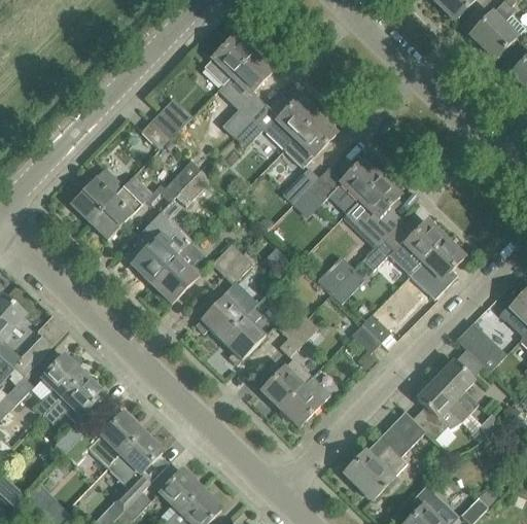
[(432,0),(454,21),(475,0),(432,0)]
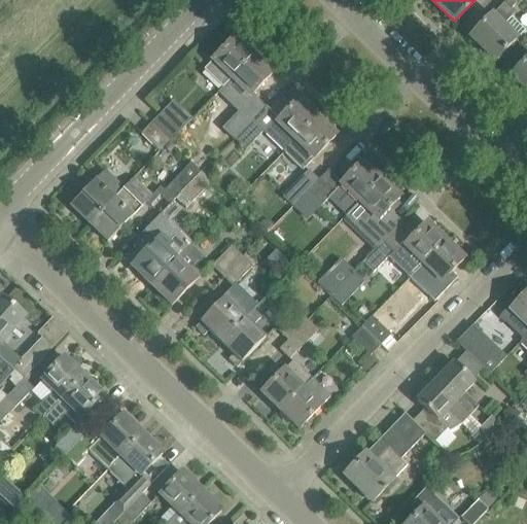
[(515,10),(511,6),(516,1),(515,0),(503,0),(470,35),(495,60),(523,30),(508,16),(515,10)]
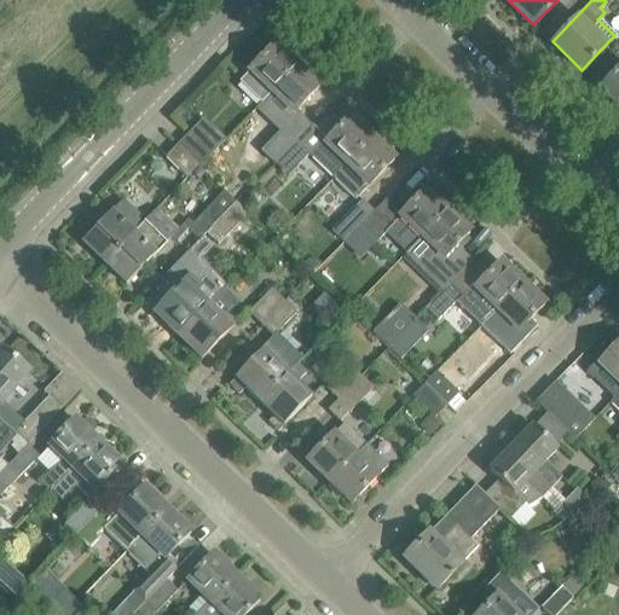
[(239,80),(256,97),(261,102),(298,64),(275,42),(249,69),(250,69),(239,80)]
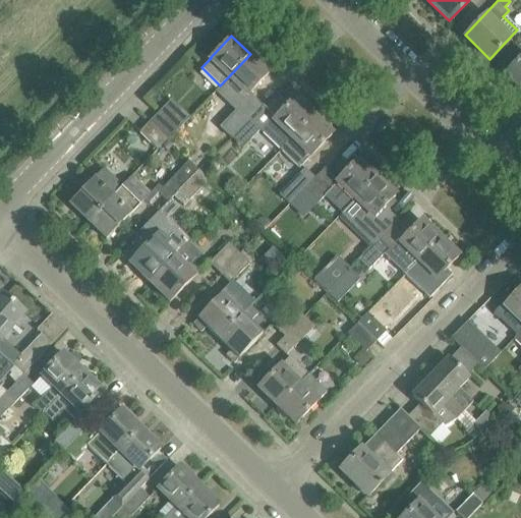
[(238,103),(246,94),(269,71),(250,54),(220,85),(238,103)]
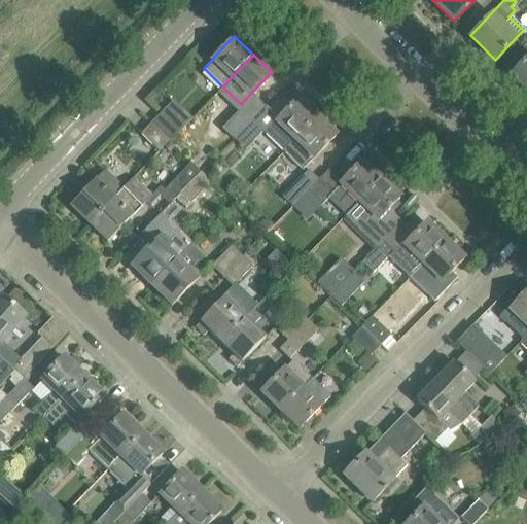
[(526,56),(510,74),(526,90),(526,56)]
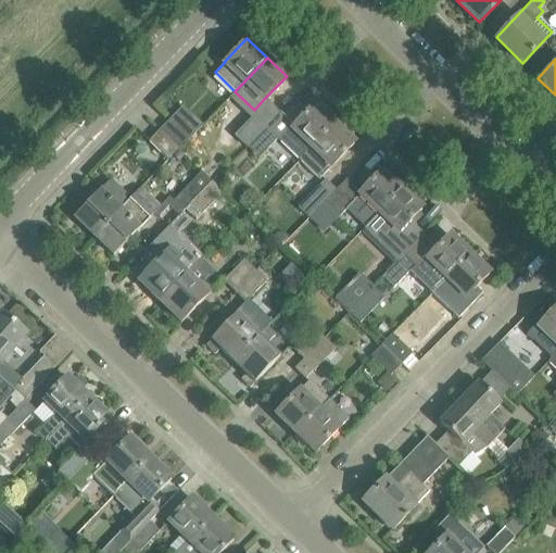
[(280,111),(268,123),(248,145),(260,155),(277,137),(299,159),(335,123),(315,103),(294,124),(280,111)]
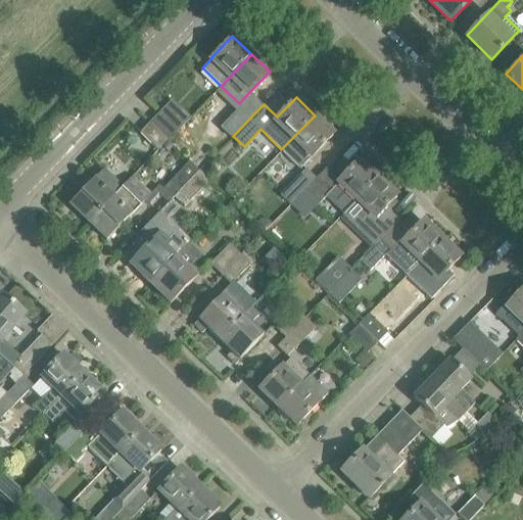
[(169,101),(150,121),(168,137),(189,115),(179,106),(176,109),(169,101)]
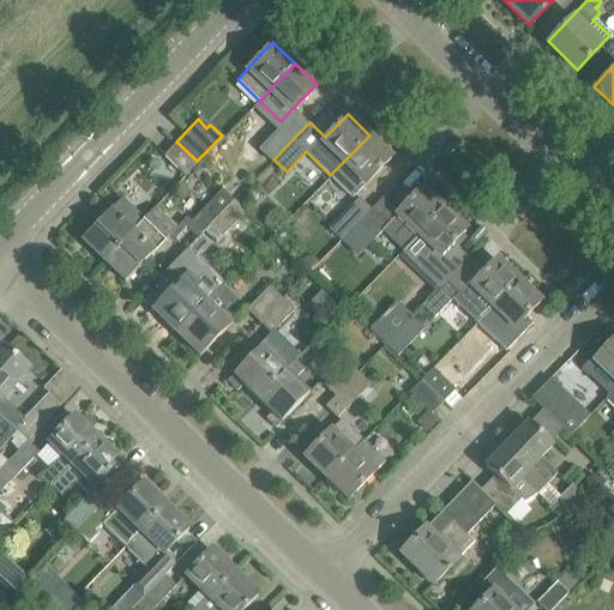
[(274,159),(296,136),(286,124),(262,148),(274,159)]
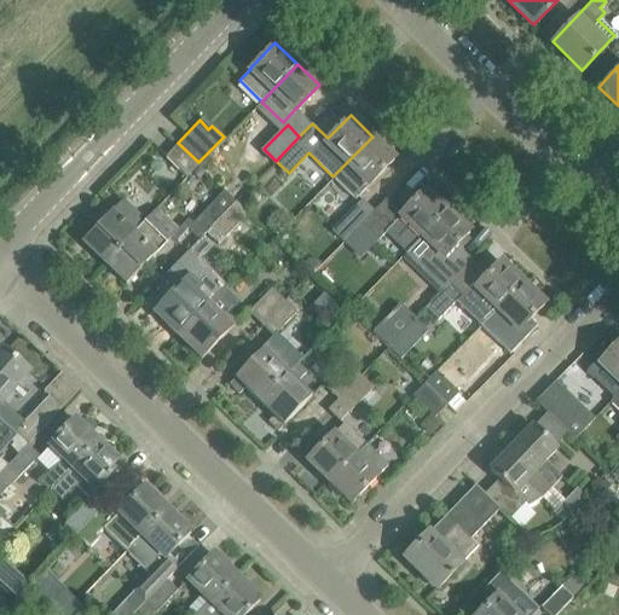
[(354,198),(377,175),(394,157),(372,137),(333,177),(354,198)]
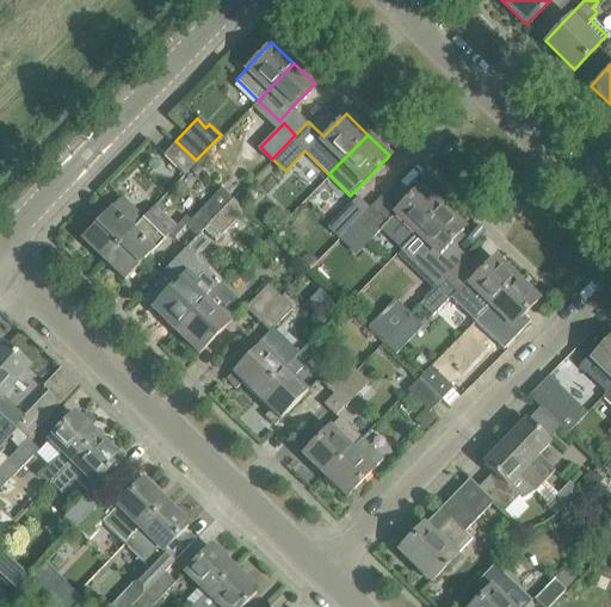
[(183,173),(196,160),(176,141),(164,153),(183,173)]
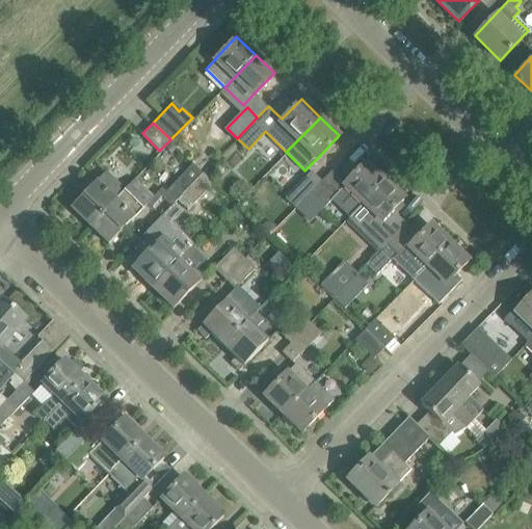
[(354,211),(384,180),(366,161),(345,183),(331,169),(321,180),(301,200),(312,210),(331,190),(354,211)]
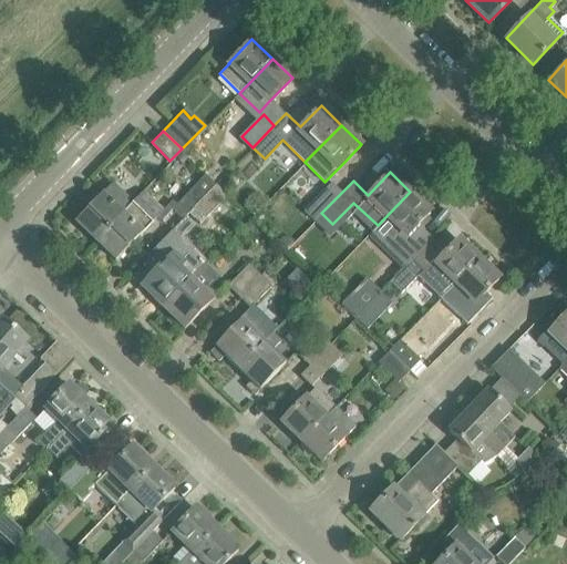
[(173,207),(183,217),(216,183),(205,173),(177,203),(173,198),(164,208),(144,188),(132,201),(98,236),(115,253),(112,256),(115,258),(152,221),(158,214),(163,217),(173,207)]
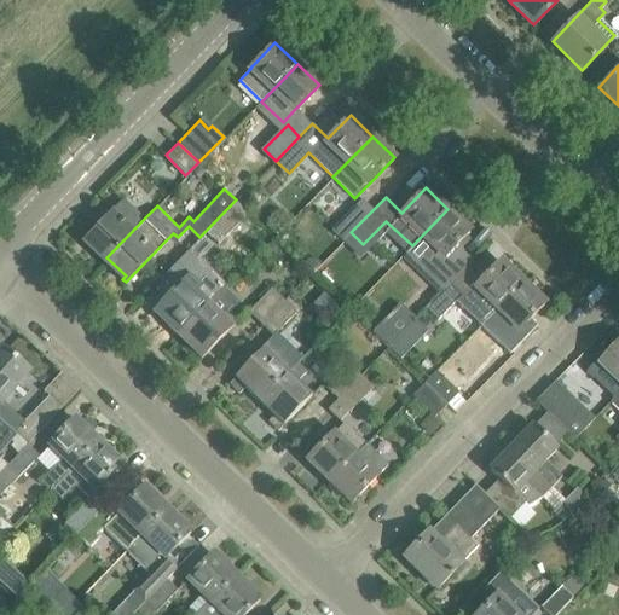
[(106,257),(144,219),(122,198),(82,239),(84,242),(87,238),(106,257)]
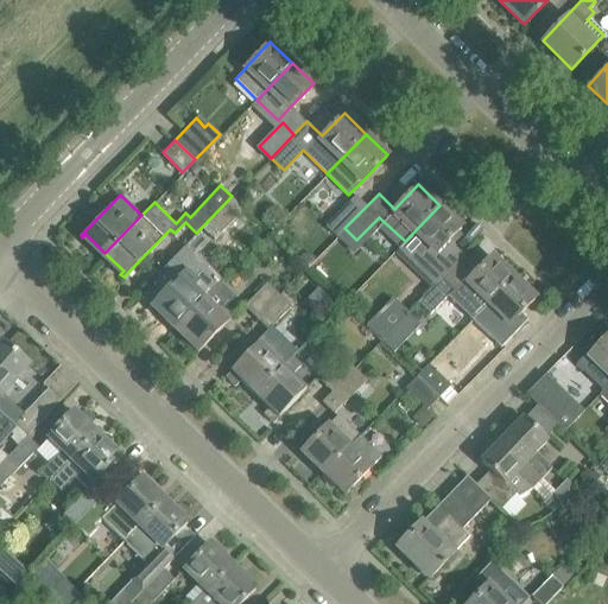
[(344,228),(367,205),(355,195),(325,226),(337,236),(344,228)]
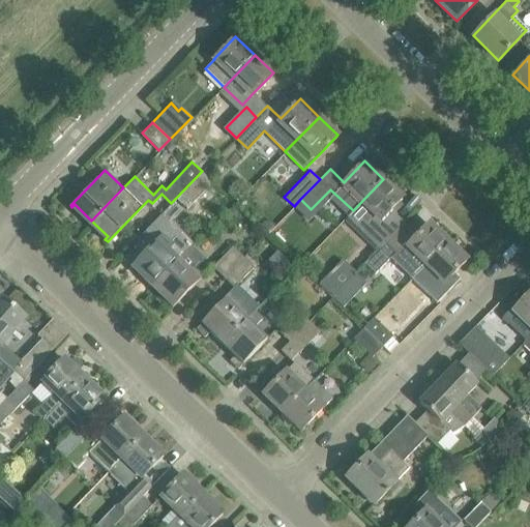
[(181,212),(212,180),(202,171),(171,203),(181,212)]
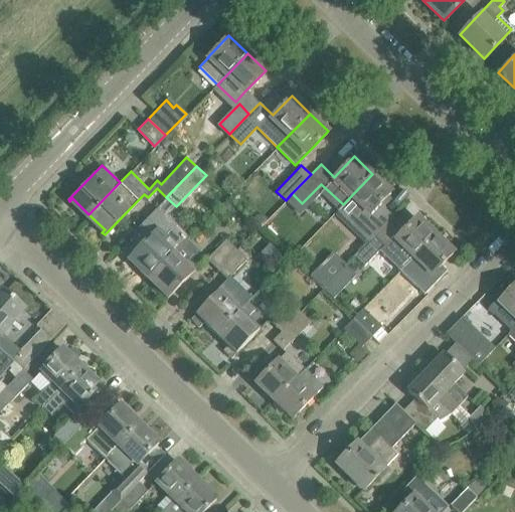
[(338,209),(369,239),(374,234),(392,216),(379,203),(390,191),(372,174),(343,204),(338,209)]
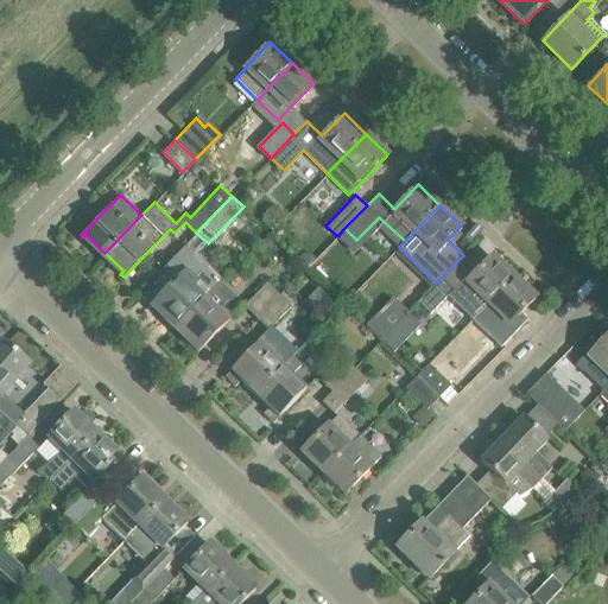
[(456,292),(477,313),(513,277),(492,255),(456,292)]
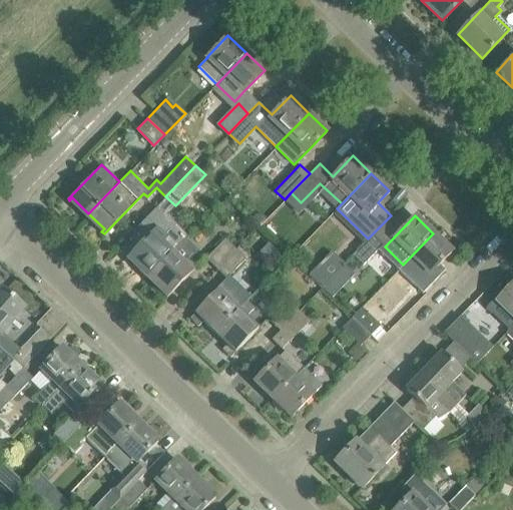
[(147,276),(171,251),(161,242),(166,236),(157,227),(128,258),(147,276)]
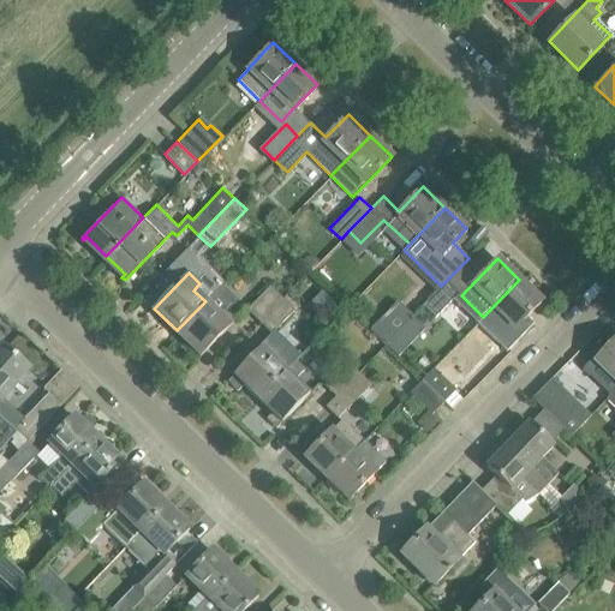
[(441,286),(425,303),(436,313),(453,297),(459,292),(447,280),(441,286)]
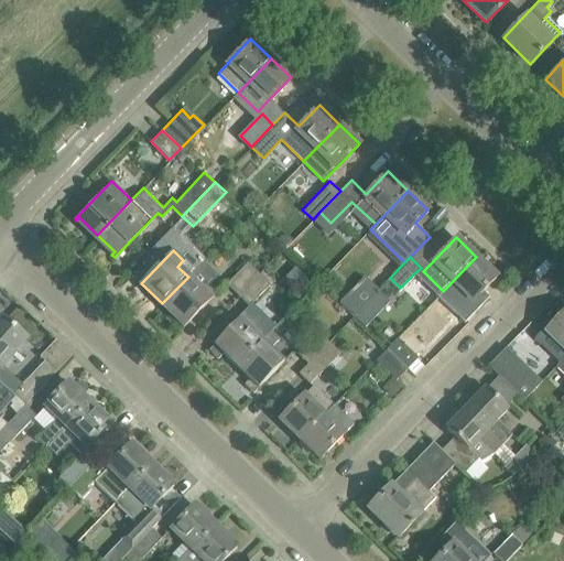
[(496,277),(476,257),(443,291),(463,311),(464,310),(469,315),(479,306),(473,300),(496,277)]
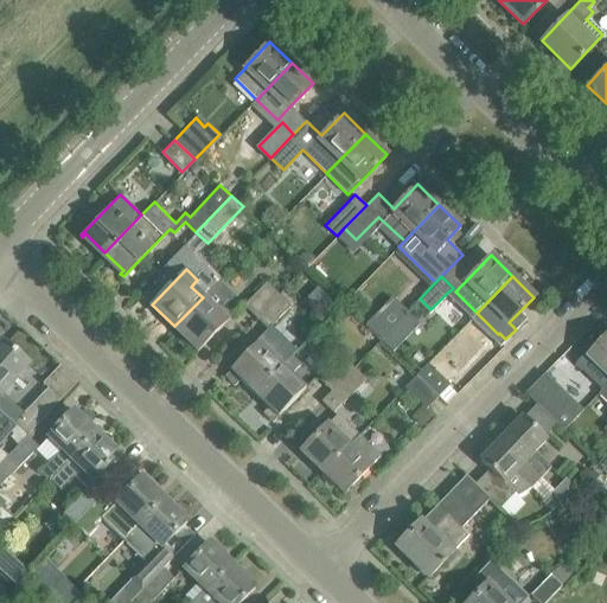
[(219,280),(203,297),(174,326),(198,348),(232,313),(223,303),(234,293),(219,280)]
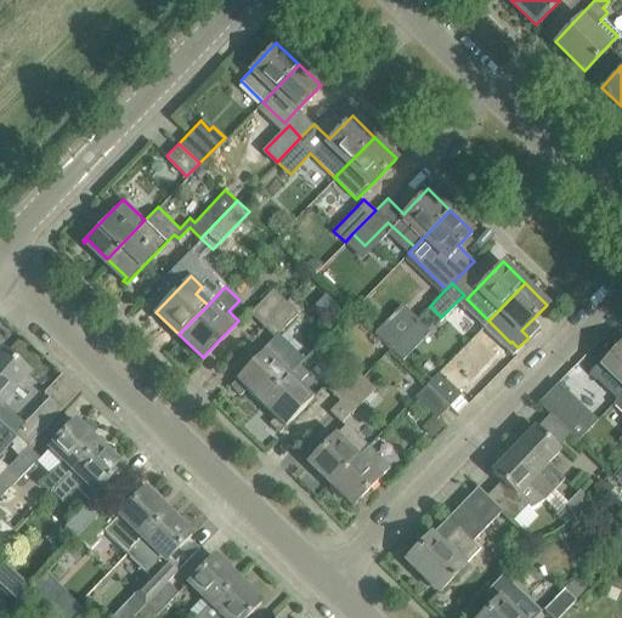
[(249,313),(261,324),(284,299),(272,288),(249,313)]
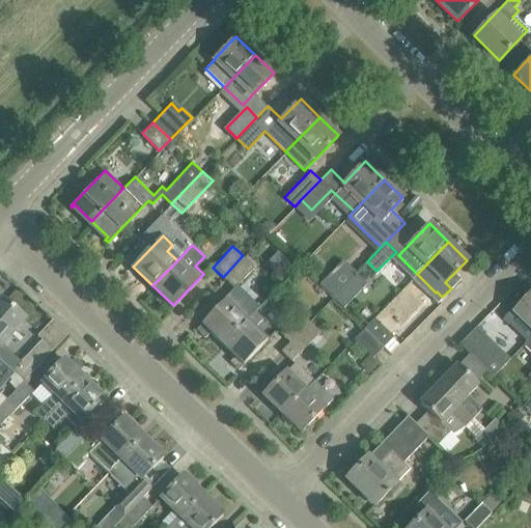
[(254,267),(243,255),(223,277),(233,286),(223,299),(224,300),(196,328),(205,336),(211,331),(222,343),(255,309),(259,305),(238,283),(254,267)]
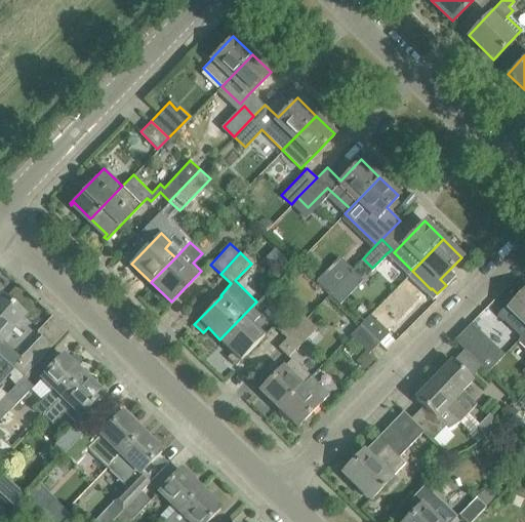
[(340,256),(317,281),(329,293),(352,270),(353,269),(340,256)]
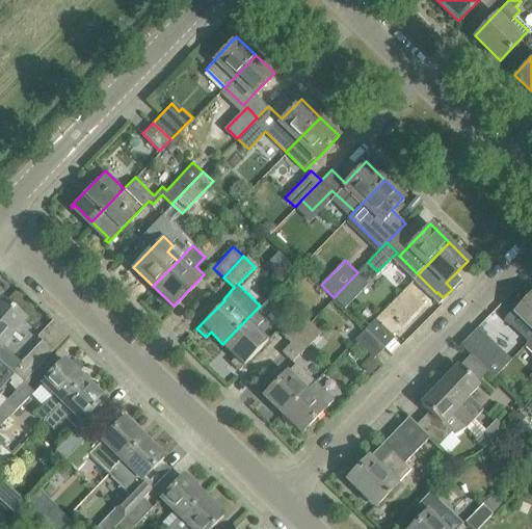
[(356,273),(334,297),(344,307),(367,283),(356,273)]
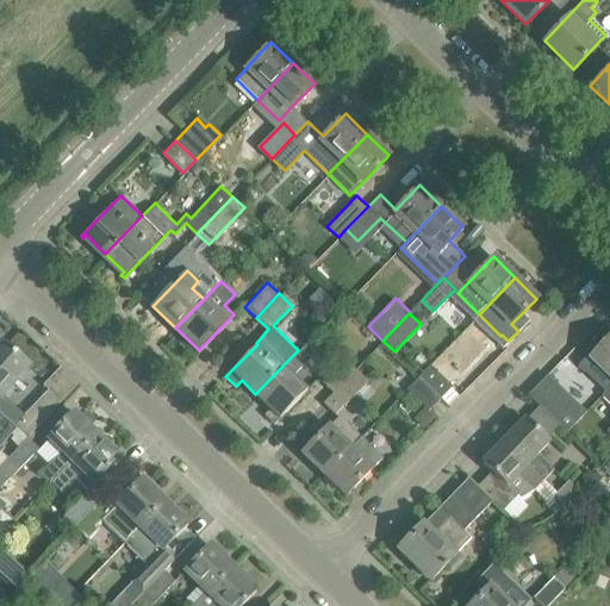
[(577,364),(604,391),(609,383),(609,335),(590,356),(587,354),(577,364)]
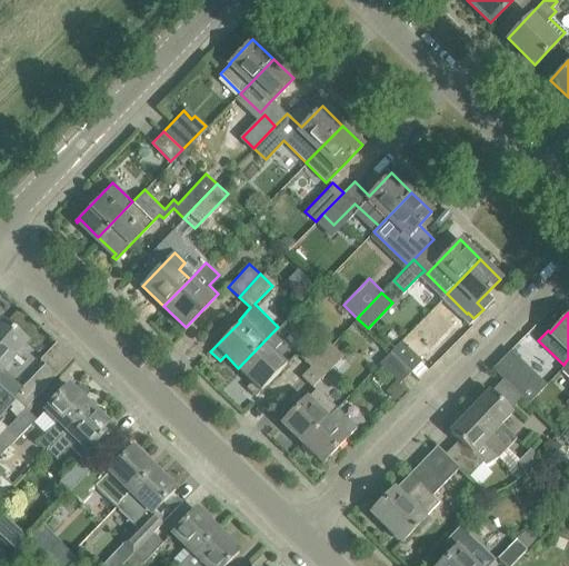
[(0,369),(11,357),(26,340),(1,318),(0,318),(0,369)]
